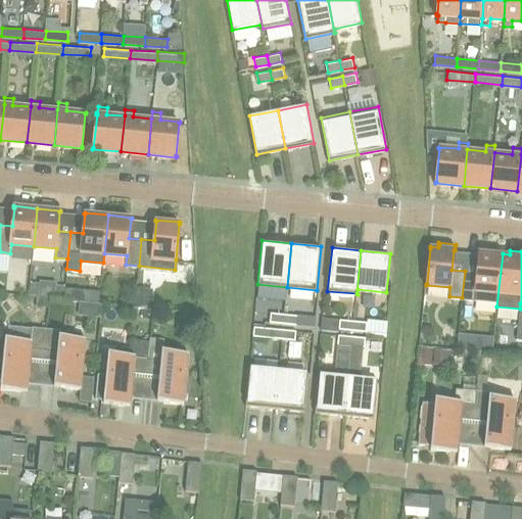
[(496,307),(503,253),(479,251),(478,252),(479,253),(477,272),(465,271),(462,297),(496,301),(496,307)]
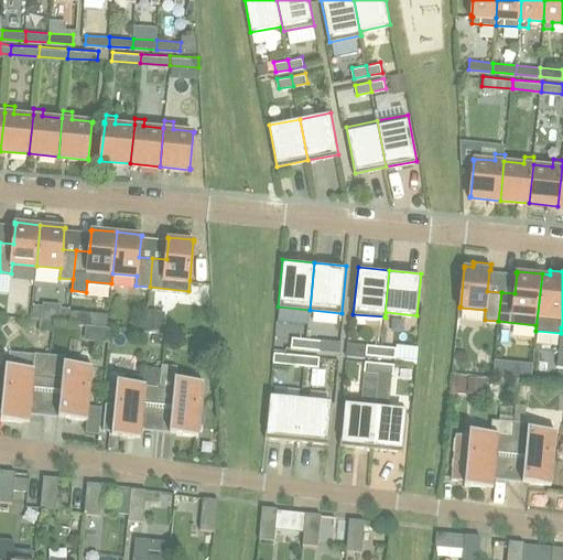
[(33,316),(43,318),(44,303),(43,303),(34,302),(33,316)]
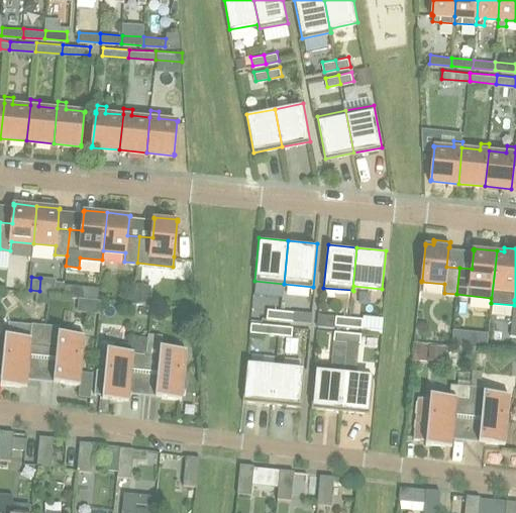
[(65,281),(57,280),(56,280),(55,292),(64,293),(65,281)]
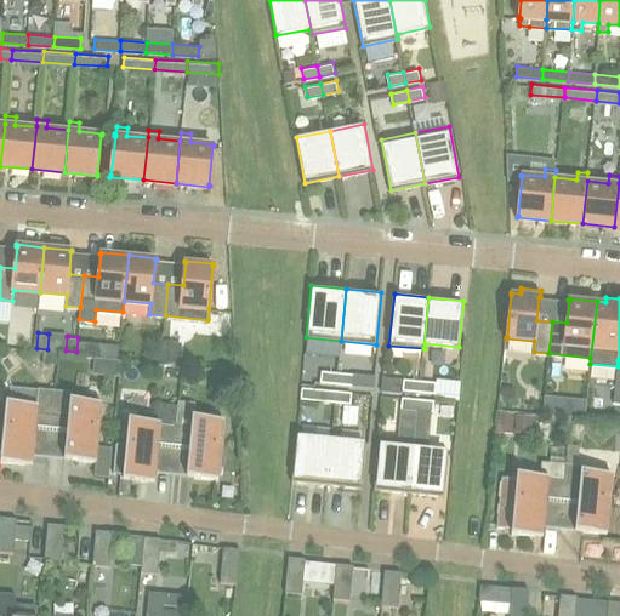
[(91,353),(92,340),(79,338),(77,352),(91,353)]
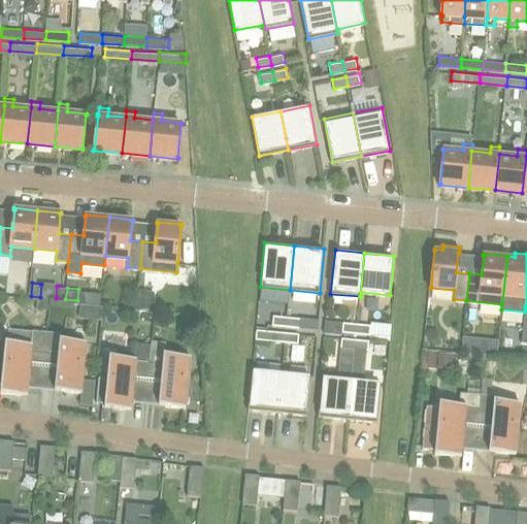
[(272,324),(300,327),(301,318),(273,315),(272,324)]
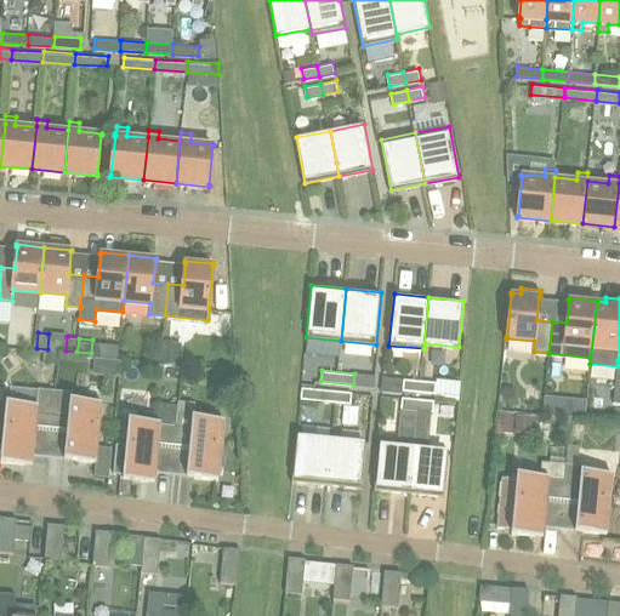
[(403,389),(436,392),(437,381),(404,378),(403,389)]
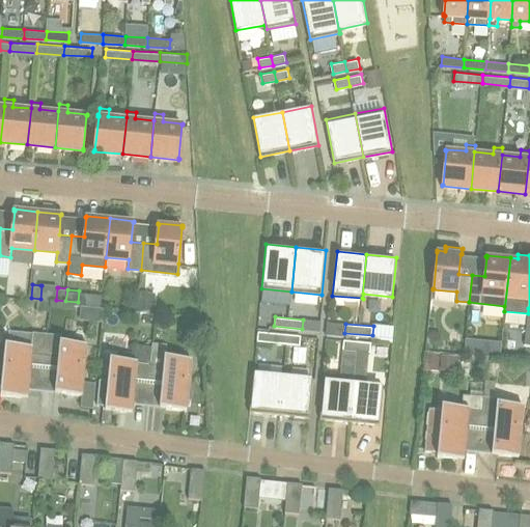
[(46,354),(47,332),(33,331),(31,345),(5,342),(1,393),(22,395),(23,383),(29,383),(32,352),(46,354)]
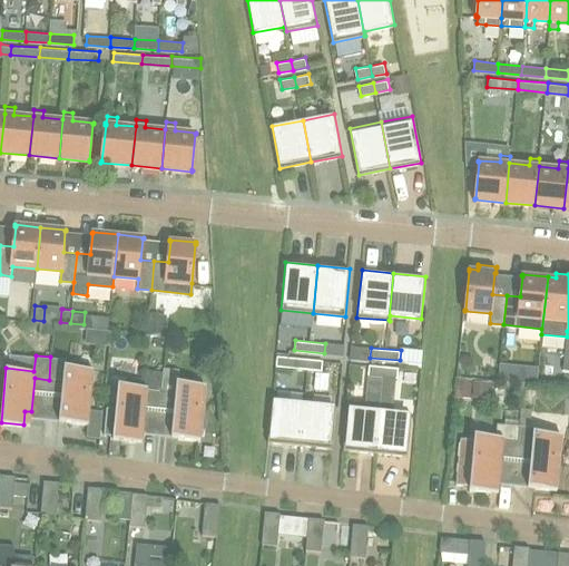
[(66,420),(88,422),(94,369),(66,366),(67,359),(50,357),(49,380),(62,381),(60,415),(67,416),(66,420)]
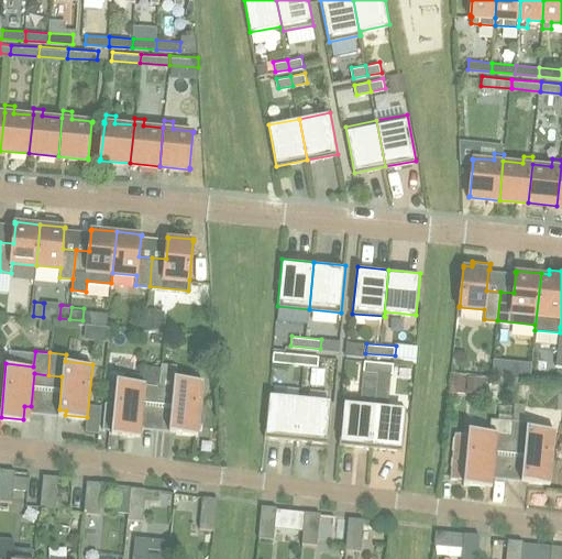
[(319,355),(290,352),(289,362),(318,365),(319,355)]
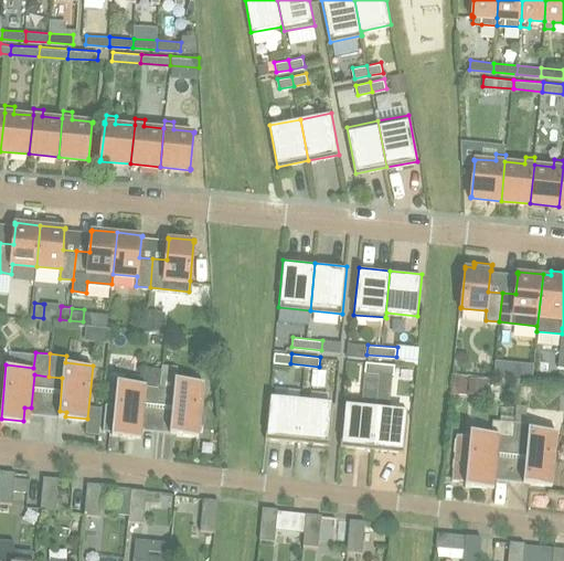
[(395,363),(366,361),(365,371),(394,373),(395,363)]
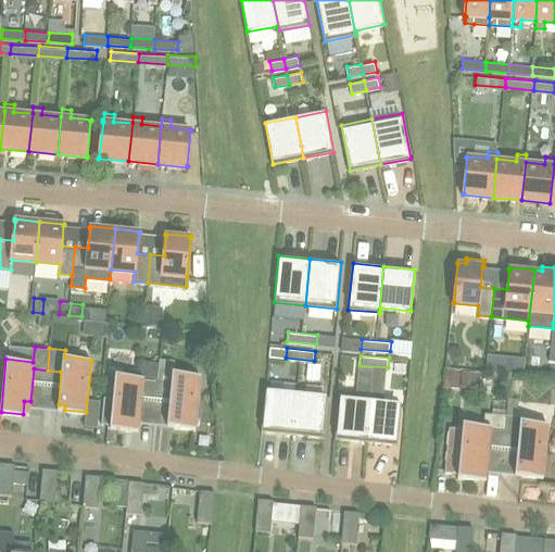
[(175,421),(174,425),(196,428),(201,374),(173,372),(174,359),(161,356),(158,379),(156,397),(169,398),(167,419),(175,421)]
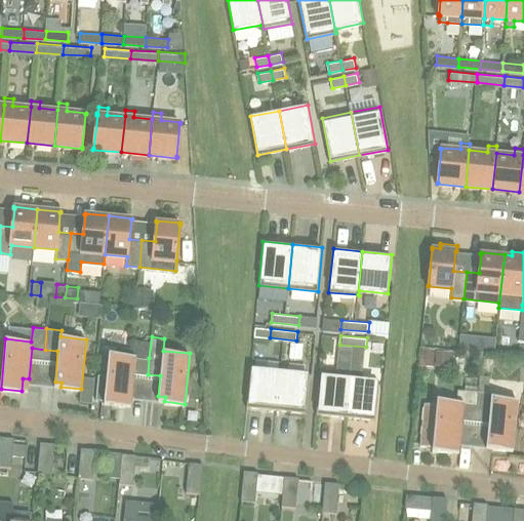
[(149,358),(136,356),(109,353),(107,374),(98,373),(96,399),(105,399),(104,403),(124,405),(126,393),(132,393),(134,373),(148,374),(149,358)]
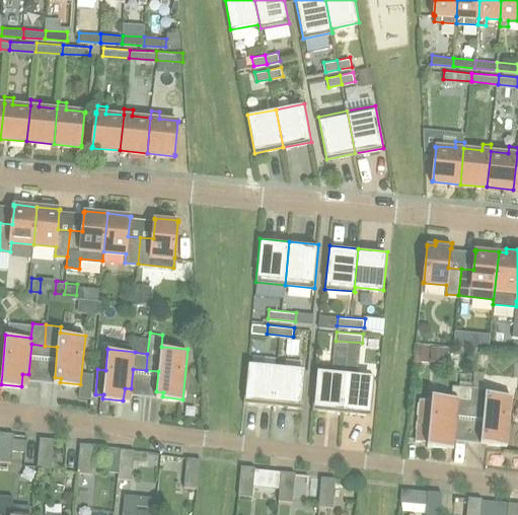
[(244,401),(273,405),(277,366),(247,363),(244,401)]
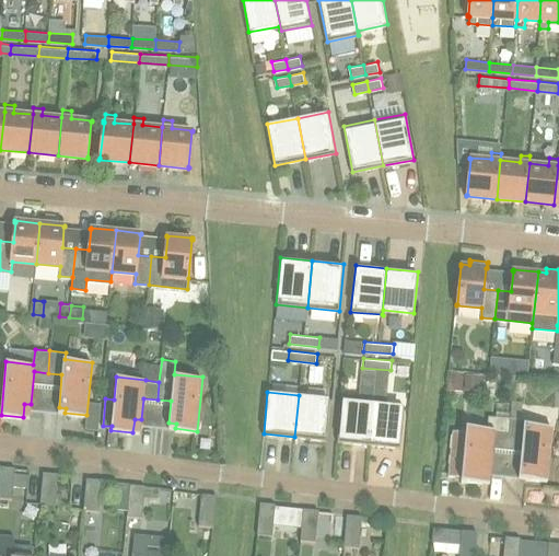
[(338,441),(369,443),(374,397),(342,394),(338,441)]
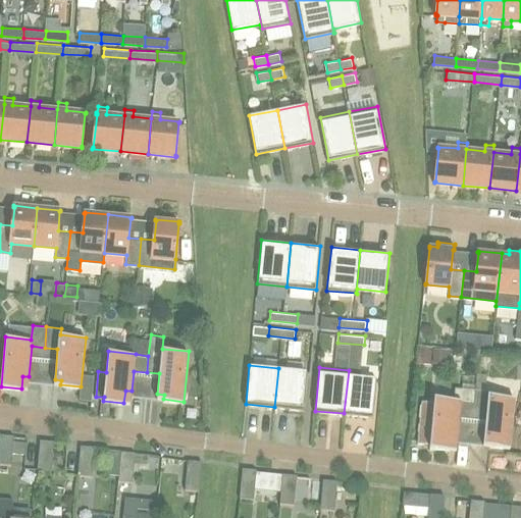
[(308,371),(278,368),(274,407),(304,409),(308,371)]
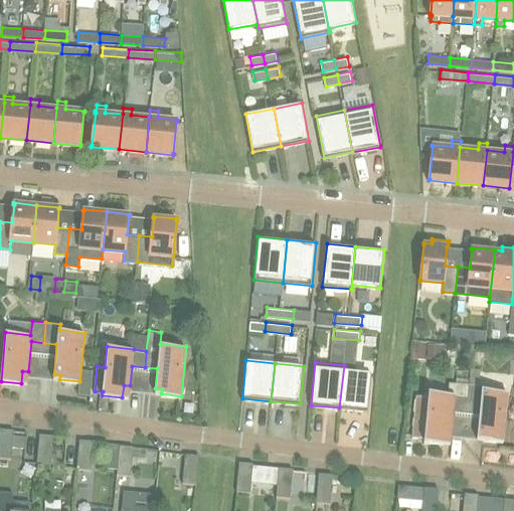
[(344,365),(339,407),(368,410),(372,372),(344,370),(344,365)]
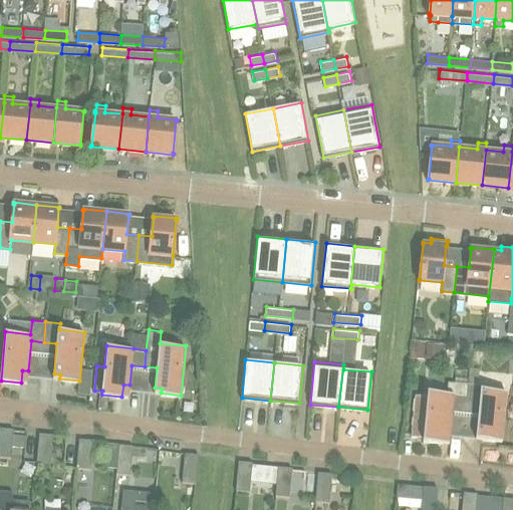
[(424,437),(423,440),(443,442),(445,430),(451,430),(453,410),(466,412),(468,383),(455,380),(454,394),(428,392),(428,395),(416,394),(412,435),(424,437)]
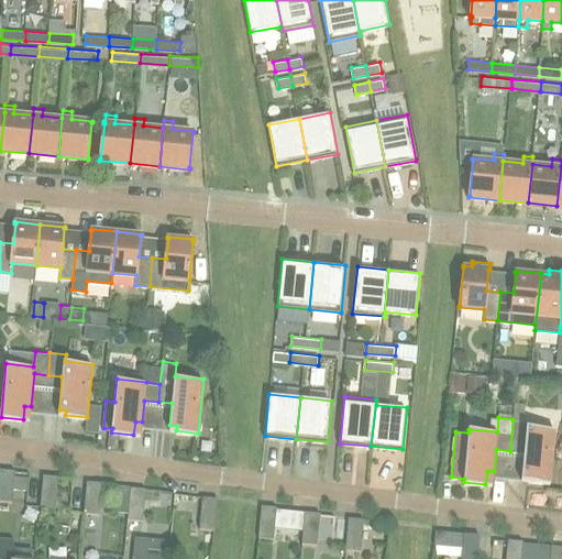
[(529,475),(528,480),(550,482),(555,428),(527,426),(528,420),(513,419),(510,451),(524,452),(521,474),(529,475)]
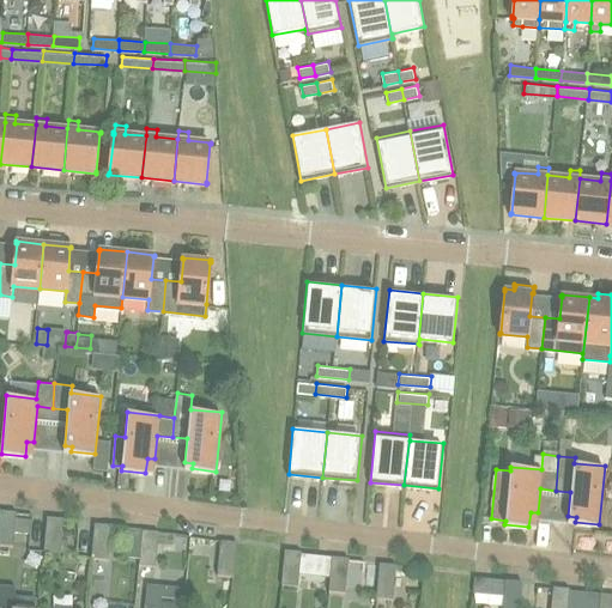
[(0,542),(13,545),(17,510),(0,508),(0,509),(0,542)]
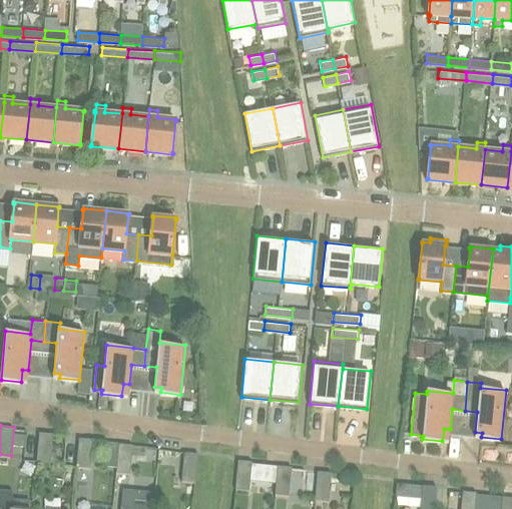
[(51,461),(54,432),(40,431),(37,460),(51,461)]
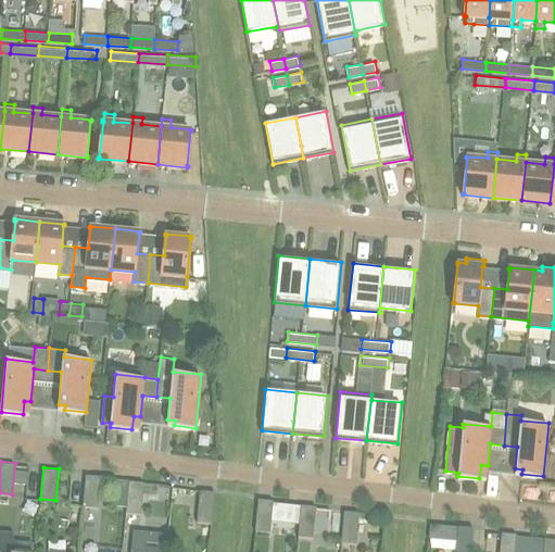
[(99,506),(101,475),(86,474),(84,504),(99,506)]
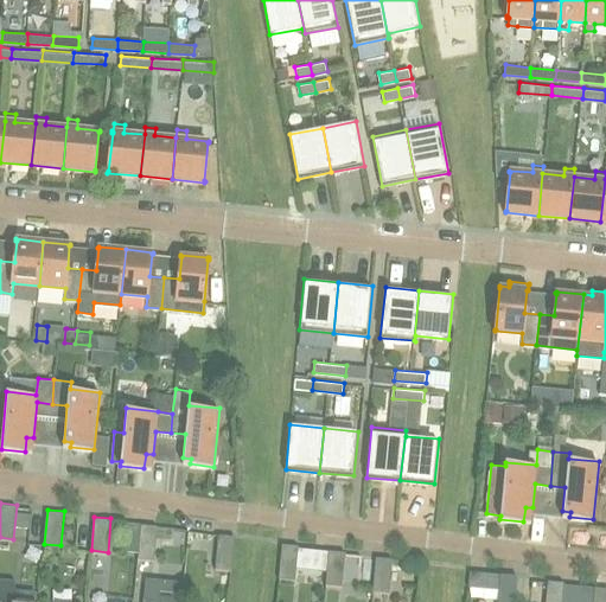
[(154,558),(158,524),(141,523),(138,557),(154,558)]
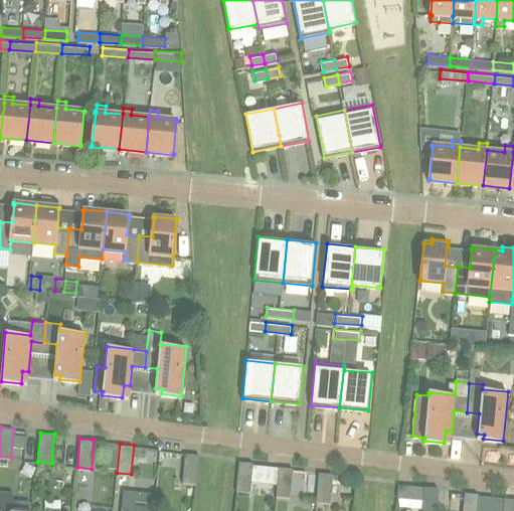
[(197,483),(199,454),(185,453),(183,482),(197,483)]
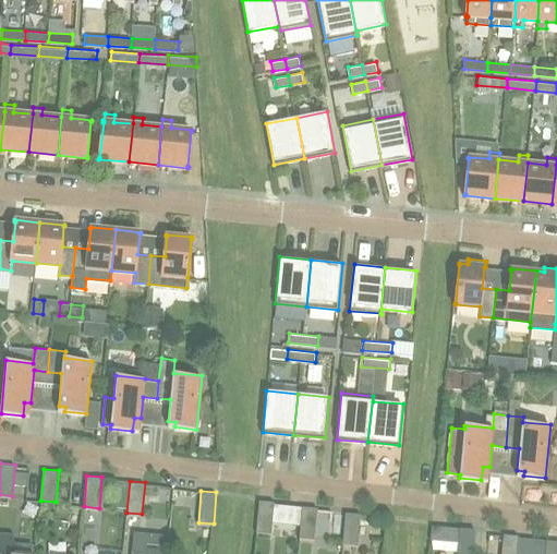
[(271,532),(275,501),(259,500),(256,530),(271,532)]
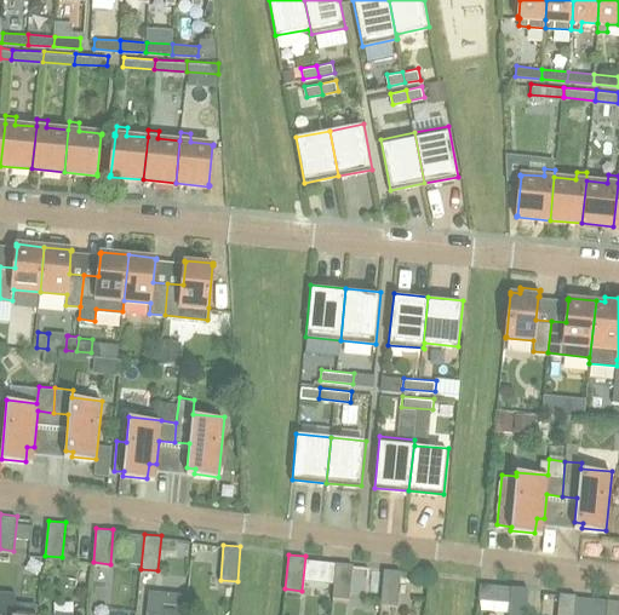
[(349,597),(353,563),(337,561),(332,596),(349,597)]
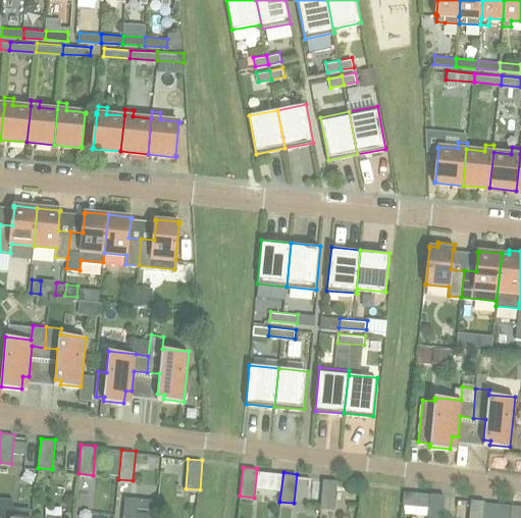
[(334,509),(337,479),(323,478),(320,507),(334,509)]
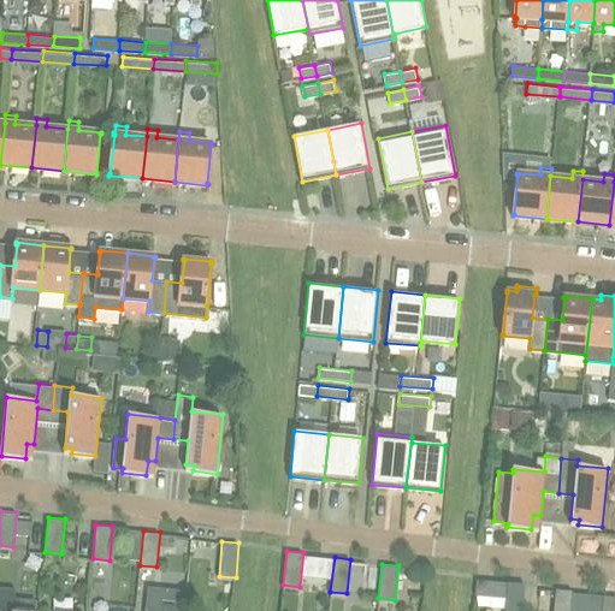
[(521,610),(525,582),(508,581),(504,610),(521,610)]
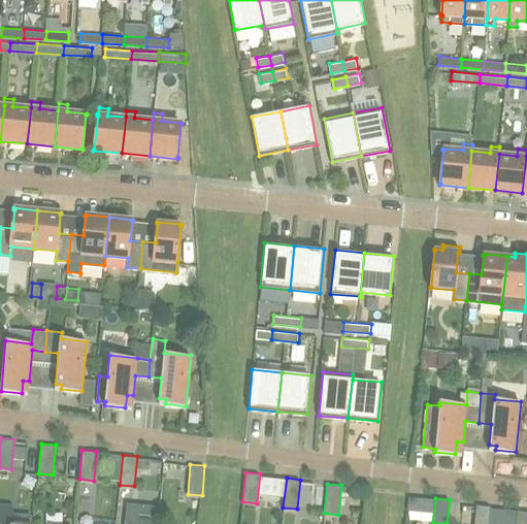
[(13,523),(11,523),(13,503),(0,501),(0,523),(13,523)]
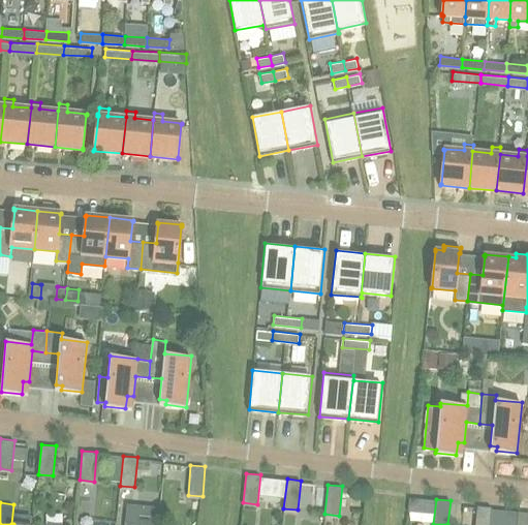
[(489,524),(492,506),(477,504),(474,524),(489,524)]
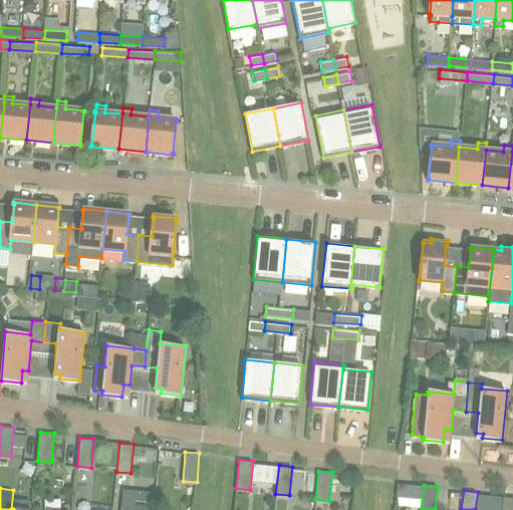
[(512,497),(504,496),(502,509),(512,509),(512,497)]
